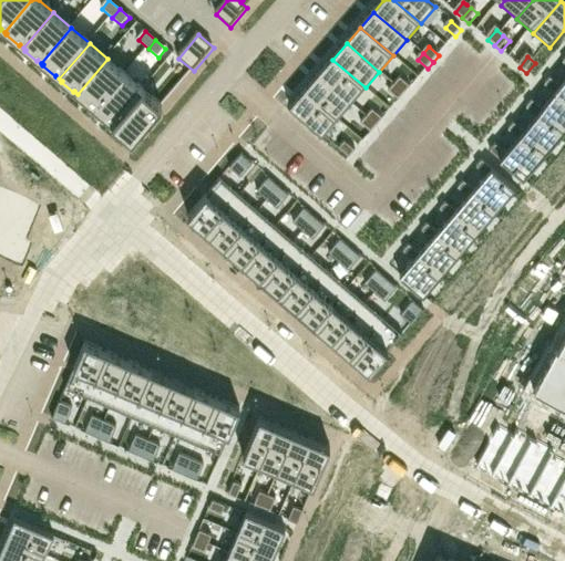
[(108,59),(78,94),(79,95),(79,96),(91,107),(92,106),(95,110),(126,74),(108,59)]
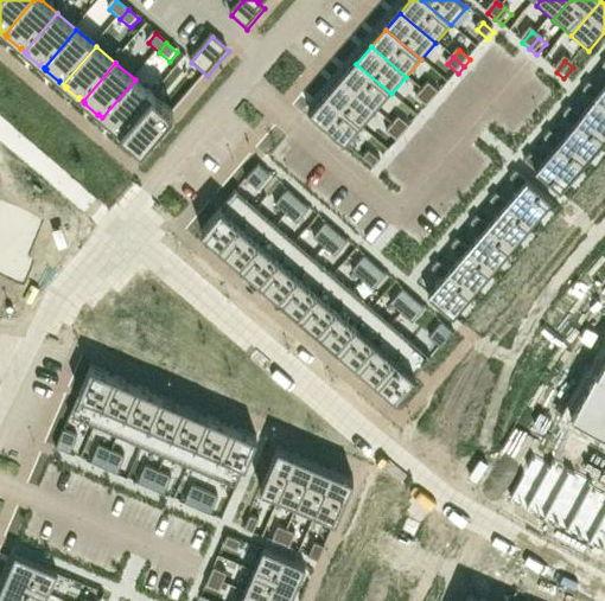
[(356,64),(342,81),(376,112),(392,94),(356,64)]
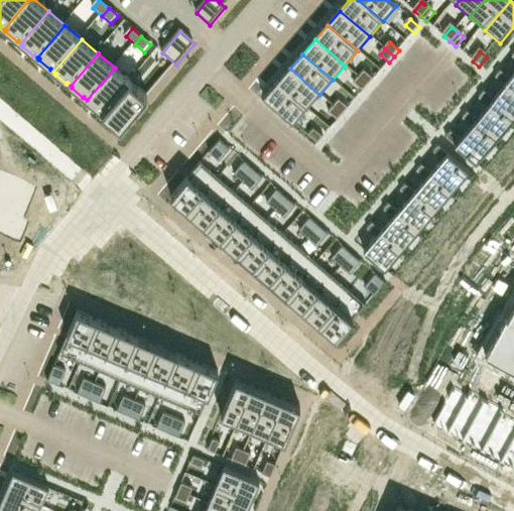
[(115,68),(87,100),(90,102),(89,103),(100,112),(100,111),(104,114),(131,82),(115,68)]
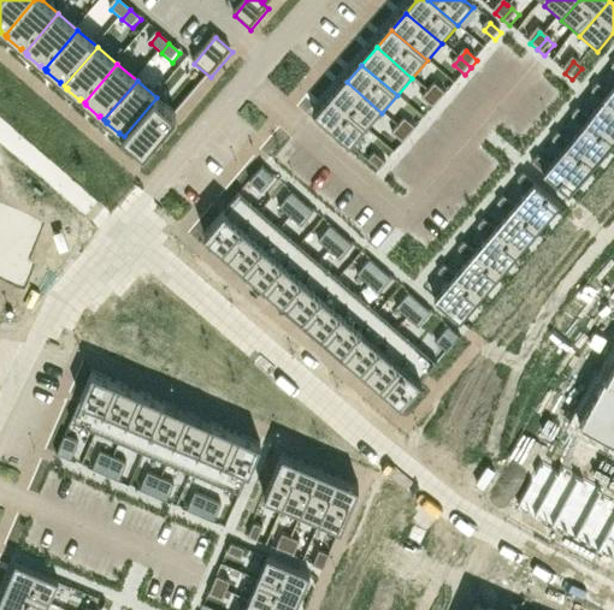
[(347,82),(331,100),(366,130),(382,113),(347,82)]
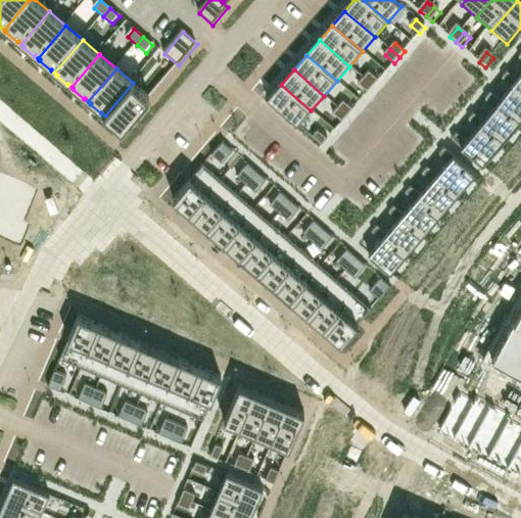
[(370,73),(365,79),(374,87),(379,81),(370,73)]
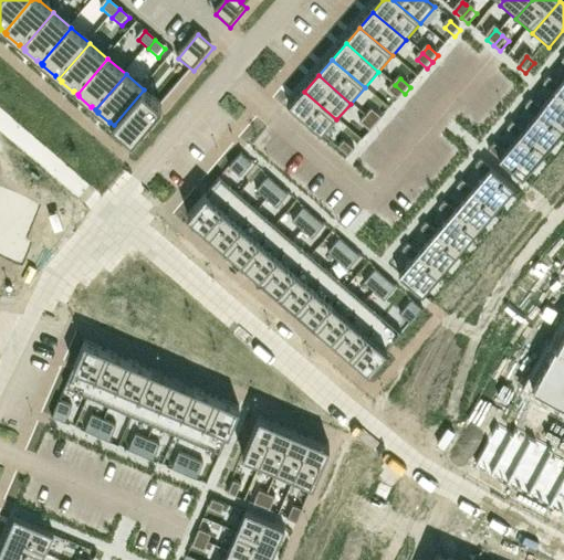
[(551,82),(544,90),(555,97),(561,91),(551,82)]
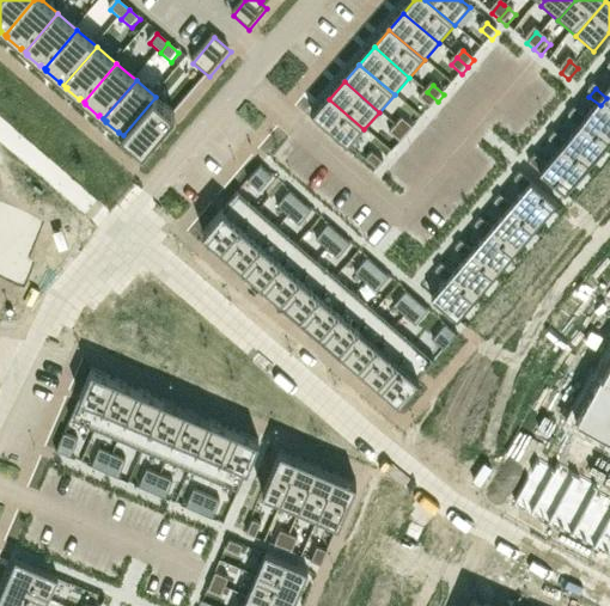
[(427,92),(421,99),(432,109),(438,102),(427,92)]
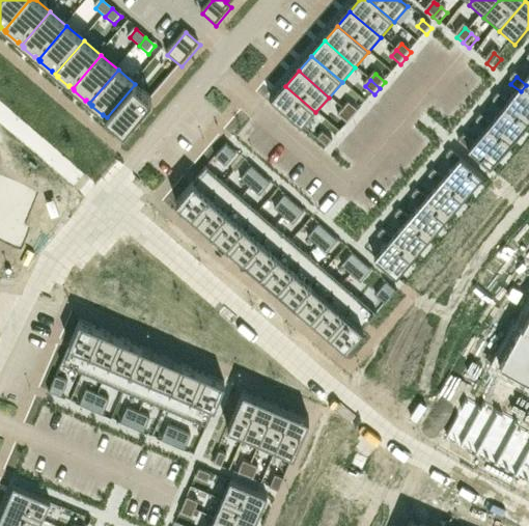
[(135,84),(107,117),(124,133),(152,100),(135,84)]
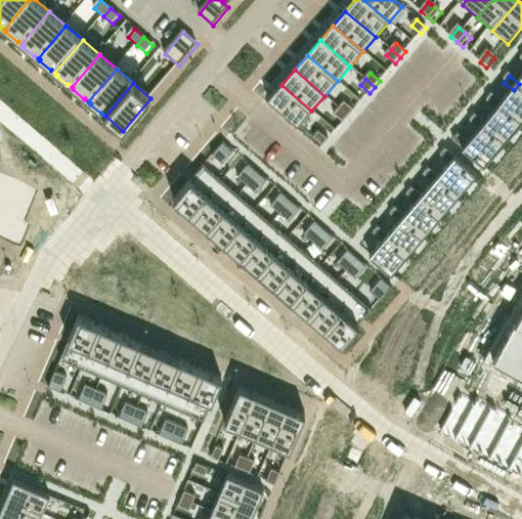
[(281,85),(268,100),(298,126),(311,111),(281,85)]
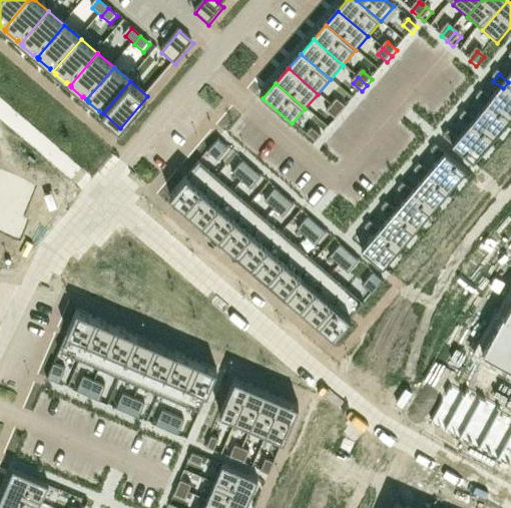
[(491,102),(486,108),(507,126),(510,122),(510,95),(503,88),(491,102)]
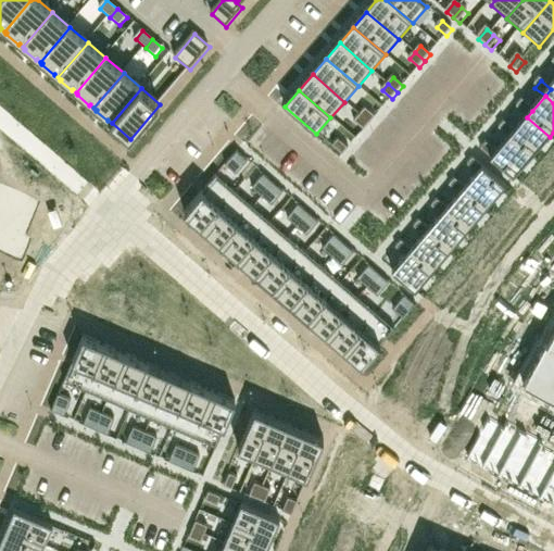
[(523,102),(517,109),(527,117),(532,111),(523,102)]
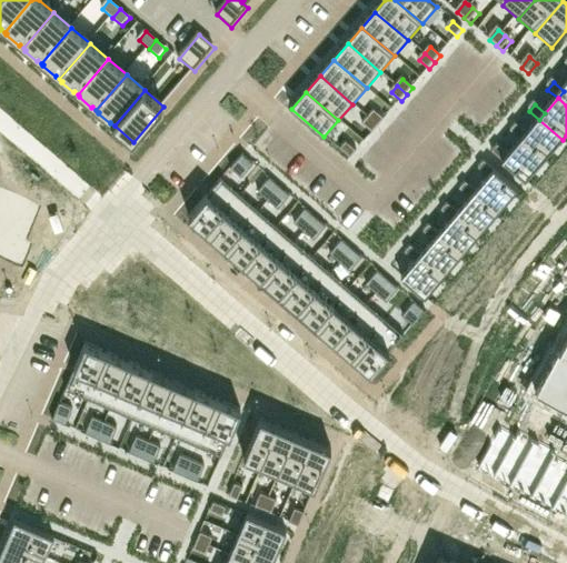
[(375,111),(369,118),(379,127),(385,120),(375,111)]
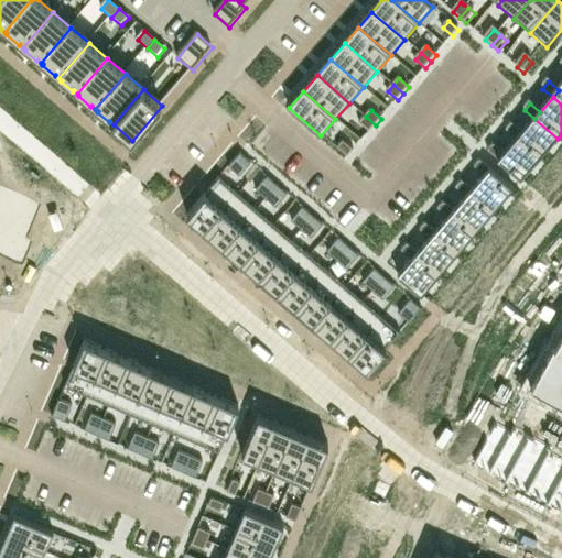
[(366,117),(359,123),(370,132),(376,126),(366,117)]
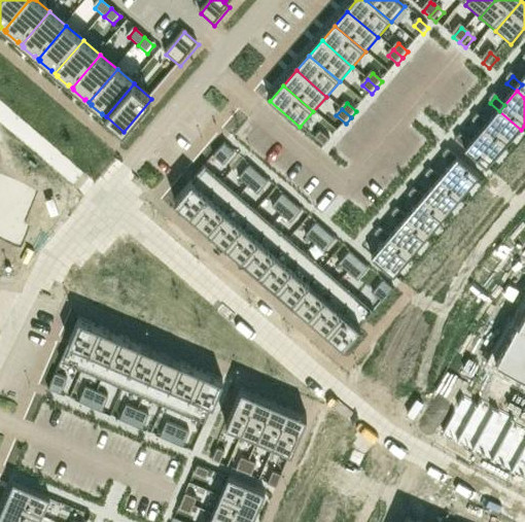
[(488,124),(483,131),(504,149),(521,130),(499,111),(488,124)]
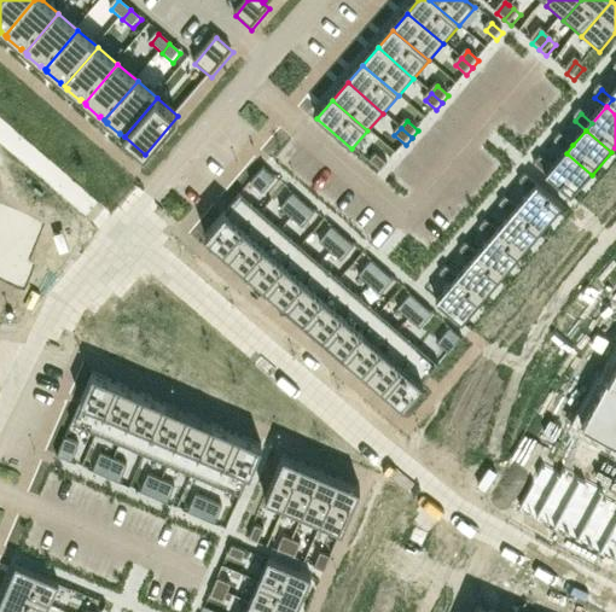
[(562,137),(556,144),(567,153),(573,145),(562,137)]
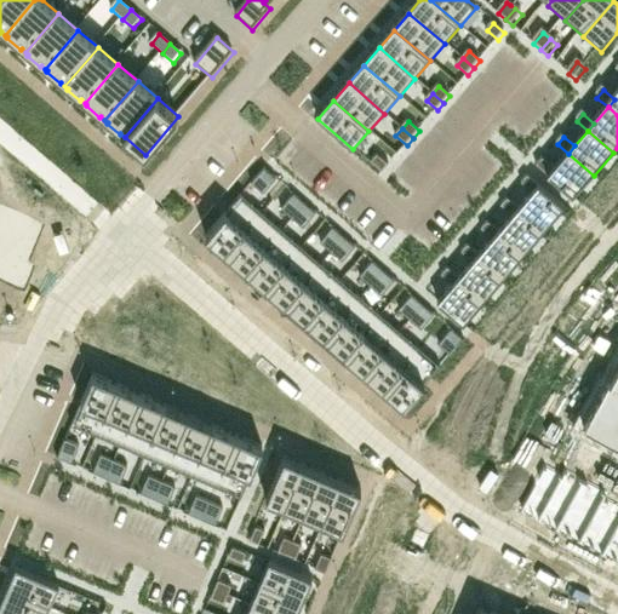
[(554,170),(548,177),(574,199),(594,176),(568,154),(554,170)]
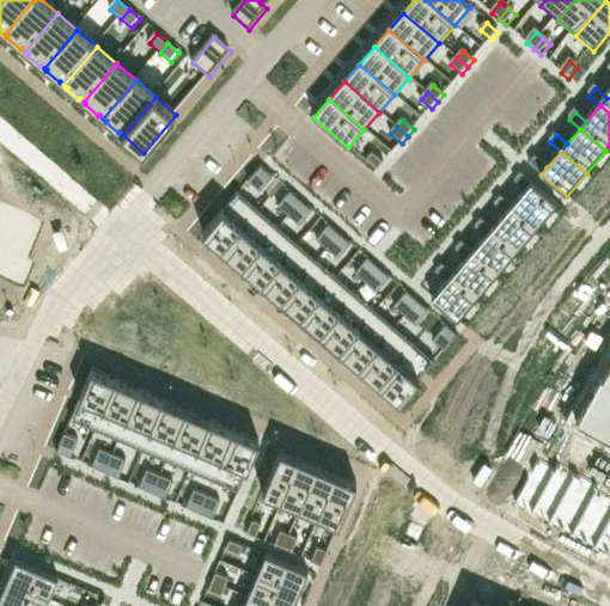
[(373,154),(367,161),(378,171),(384,164),(373,154)]
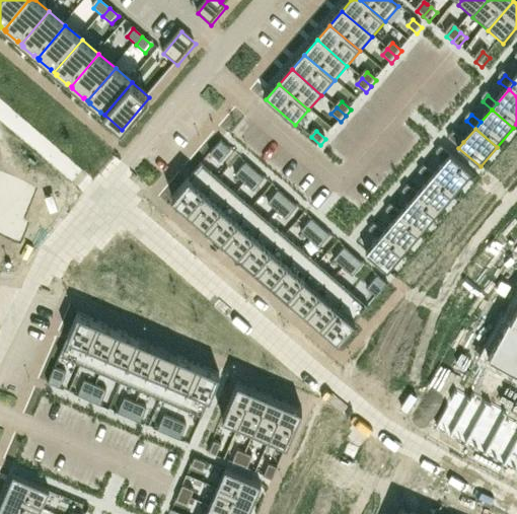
[(454,134),(449,140),(458,148),(463,142),(454,134)]
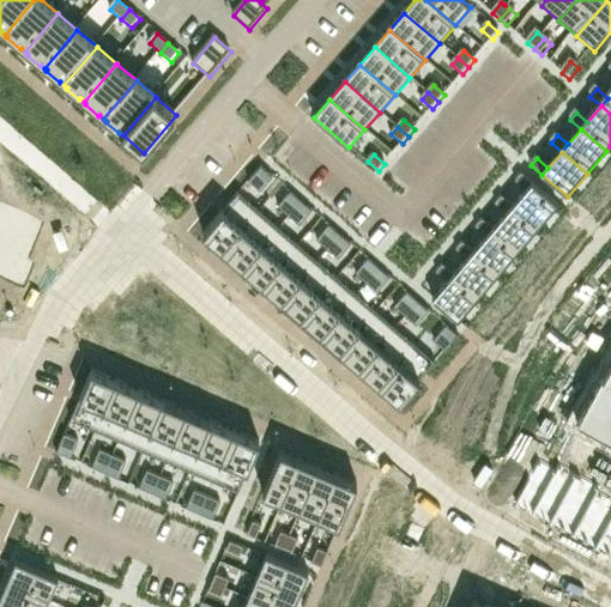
[(264,170),(256,177),(268,187),(274,180),(264,170)]
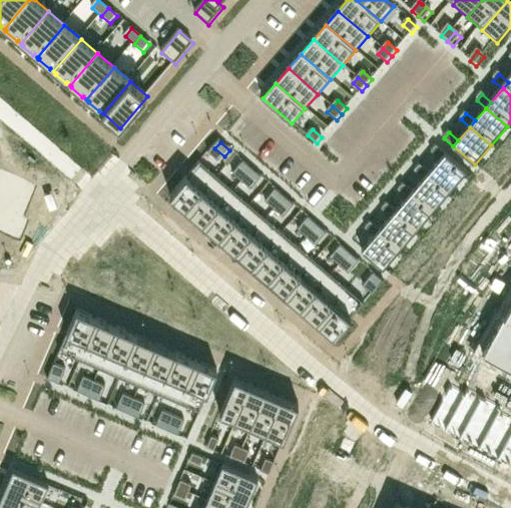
[(437,146),(432,152),(441,160),(446,154),(437,146)]
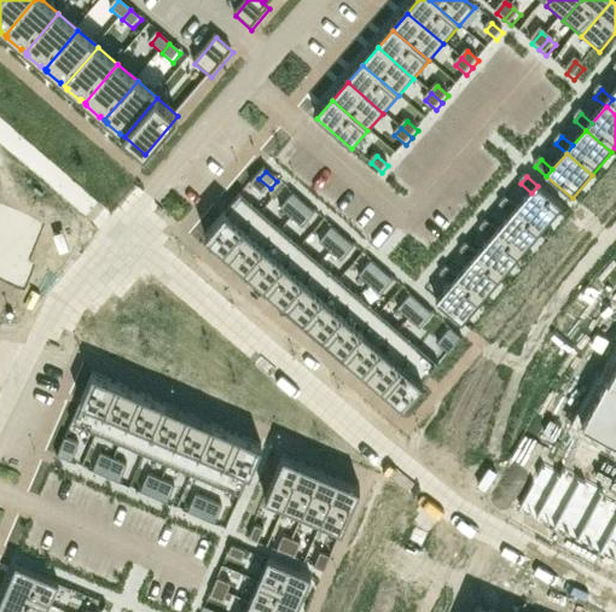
[(259,179),(253,186),(263,196),(271,188),(259,179)]
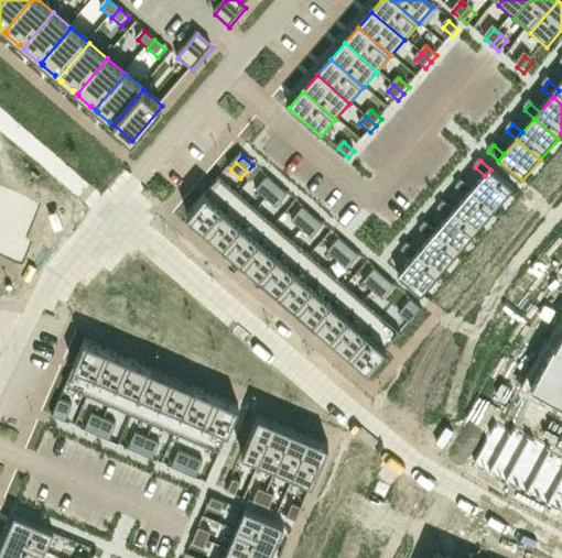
[(485,176),(473,190),(496,211),(514,189),(490,170),(485,176)]
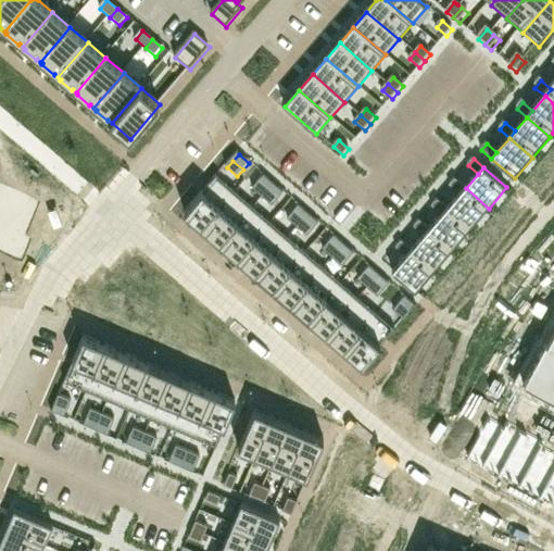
[(264,176),(259,184),(268,191),(274,185),(264,176)]
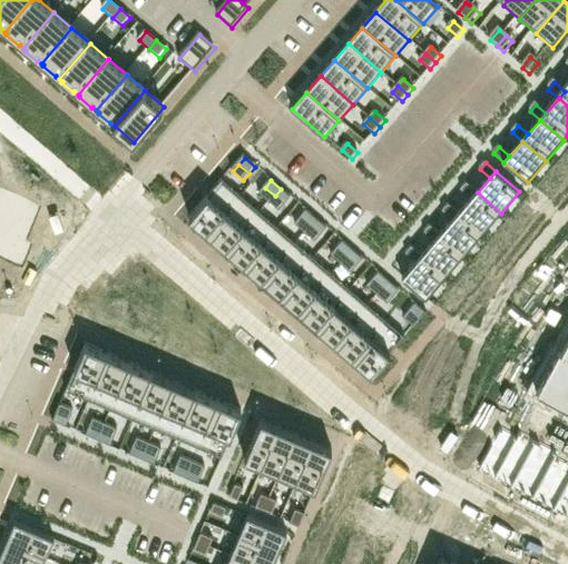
[(207,200),(191,220),(209,237),(242,198),(223,181),(213,194),(207,200)]
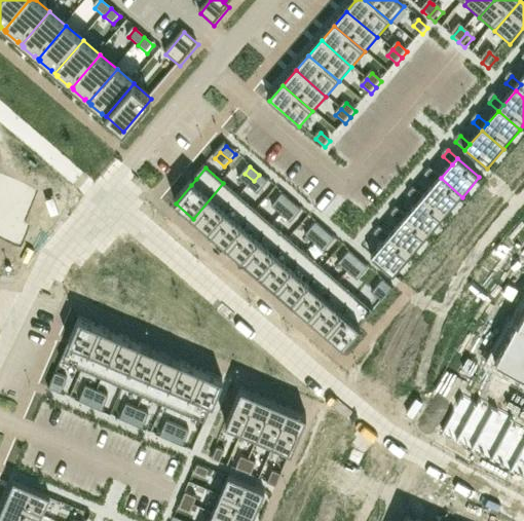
[(432,170),(425,177),(435,184),(441,178),(432,170)]
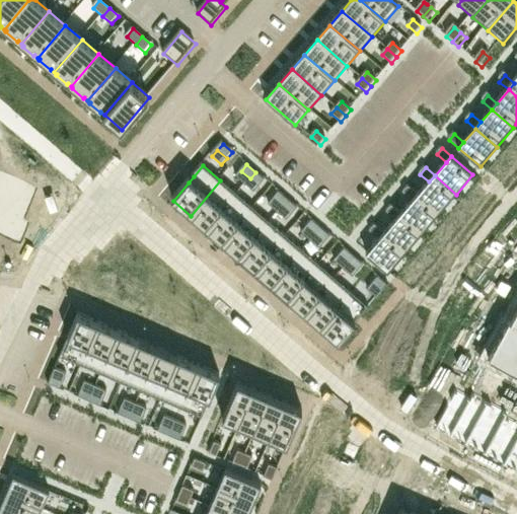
[(241,171),(236,177),(245,186),(250,178),(241,171)]
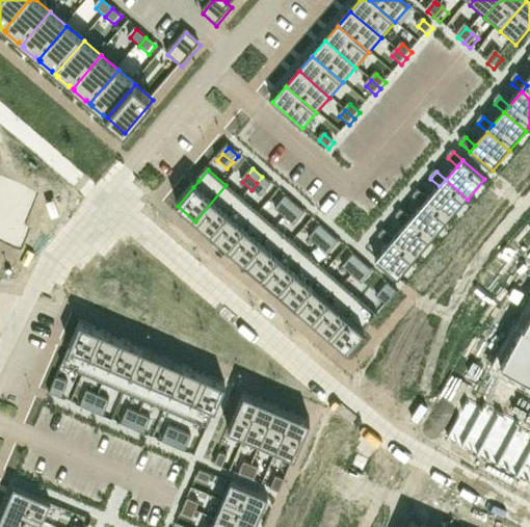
[(262,177),(257,183),(266,191),(272,185),(262,177)]
